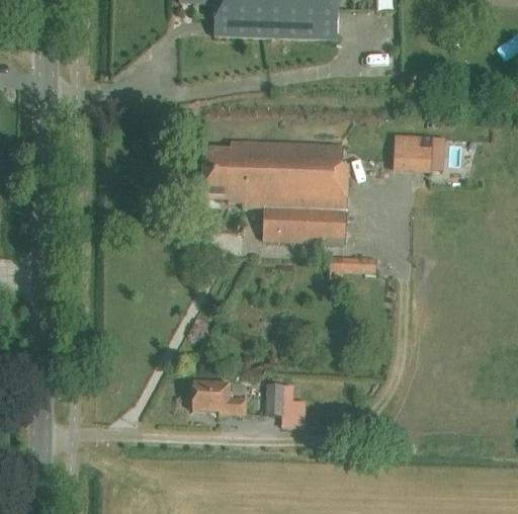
[(337,39),(338,0),(180,0),(180,3),(216,4),(214,35),(337,39)]
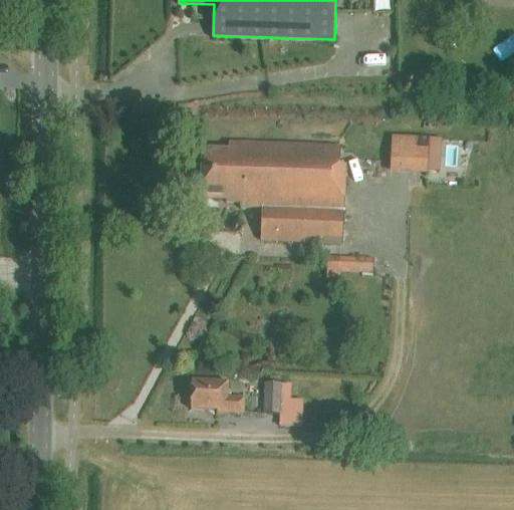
[(392,135),(390,170),(427,171),(427,169),(439,170),(441,137),(392,135)]
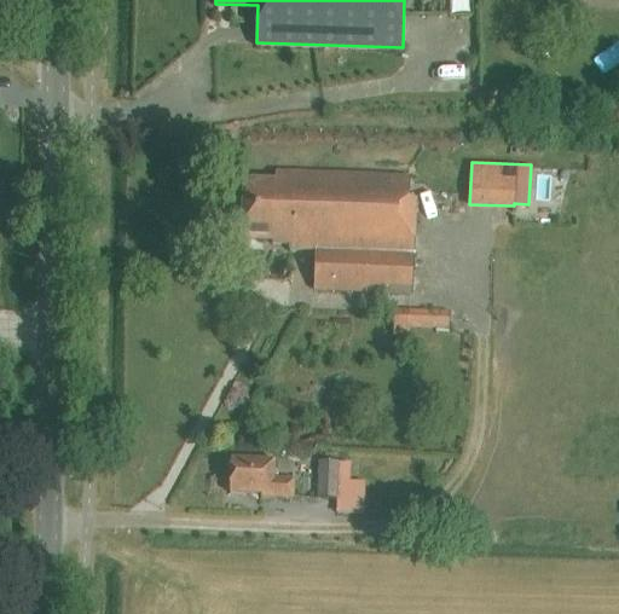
[(412,290),(416,197),(409,197),(409,174),(276,169),(275,179),(247,178),(243,235),(272,236),(272,241),(290,242),(290,247),(316,247),(313,287),(412,290)]
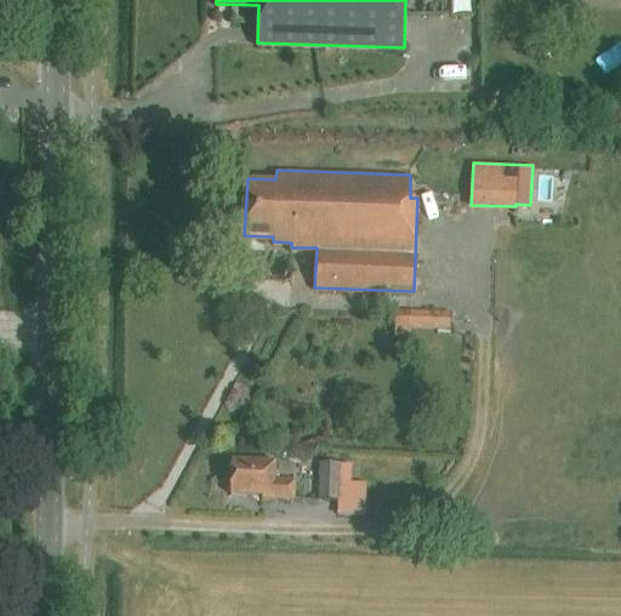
[(451,311),(410,308),(397,308),(396,334),(409,335),(409,324),(450,326),(451,311)]
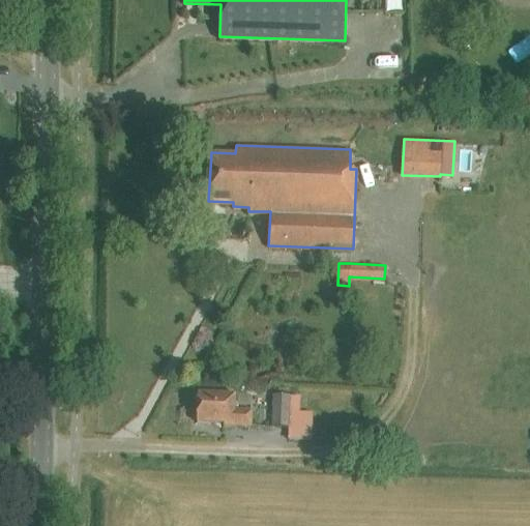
[(198,390),(197,419),(224,420),(224,424),(252,425),(253,408),(235,407),(235,391),(198,390)]
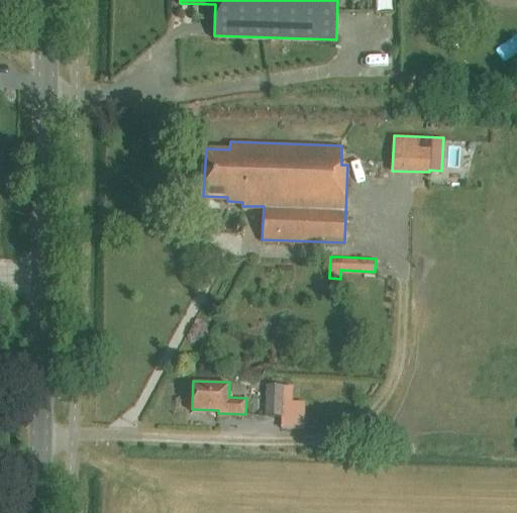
[(266,414),(282,415),(291,415),(291,426),(305,427),(306,400),(293,399),(293,384),(283,384),(267,383),(266,414)]
